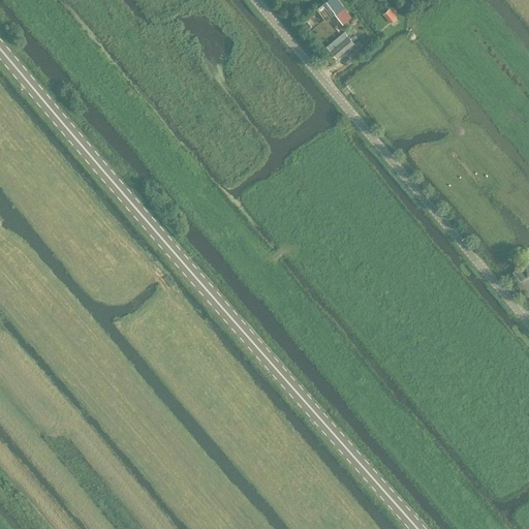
[(327,1),(318,8),(328,20),(335,13),(336,12),(327,1)]
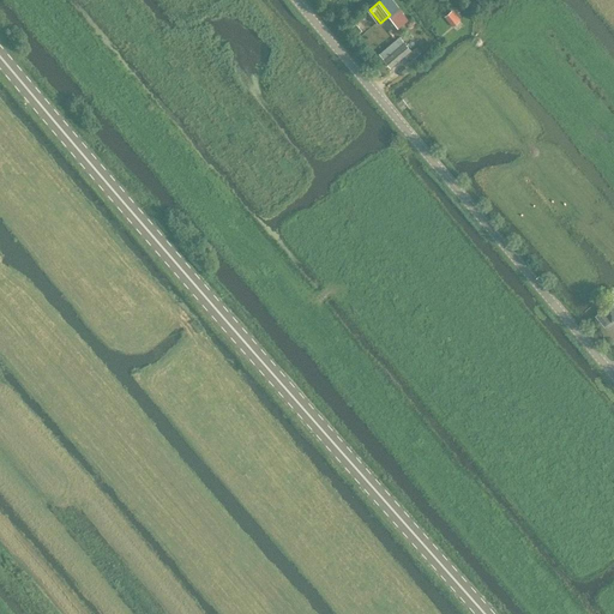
[(390,14),(389,16),(398,28),(408,19),(398,7),(390,14)]
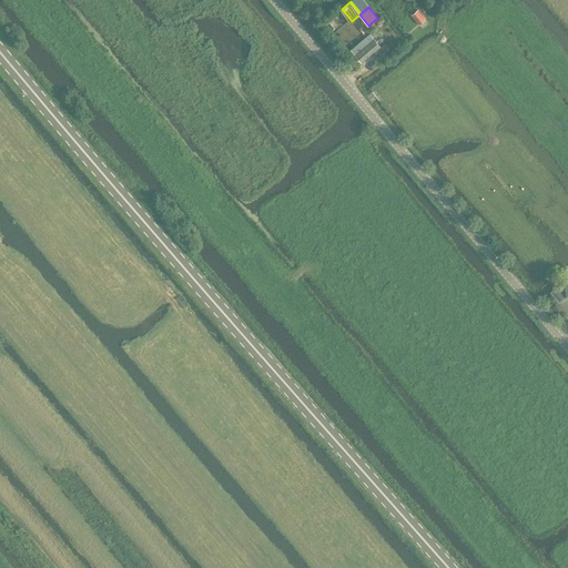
[(425,19),(417,10),(412,16),(418,24),(425,19)]
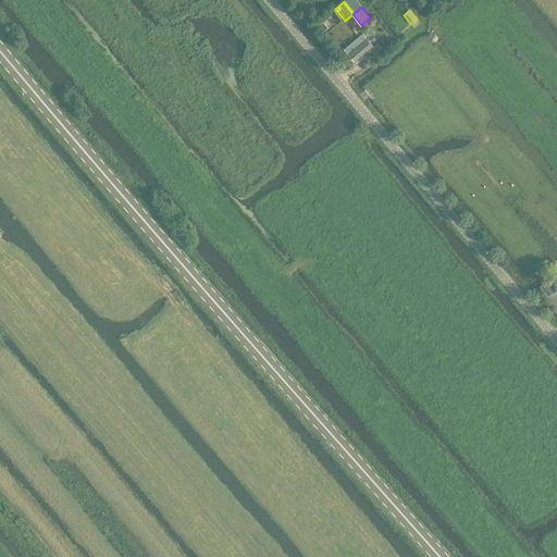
[(355,60),(373,46),(362,34),(345,48),(355,60)]
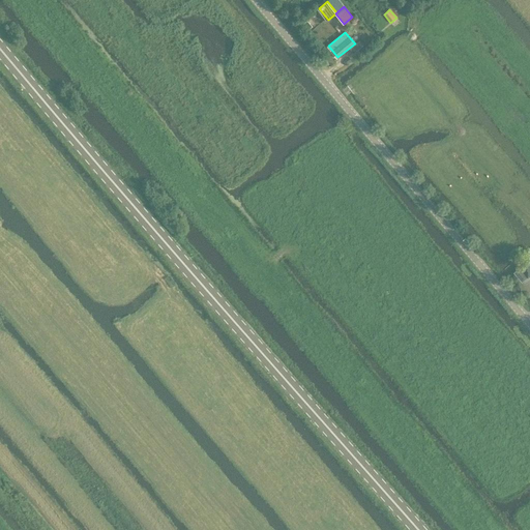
[(527,260),(519,267),(520,268),(528,277),(529,274),(529,263),(528,262),(528,261),(527,260)]
